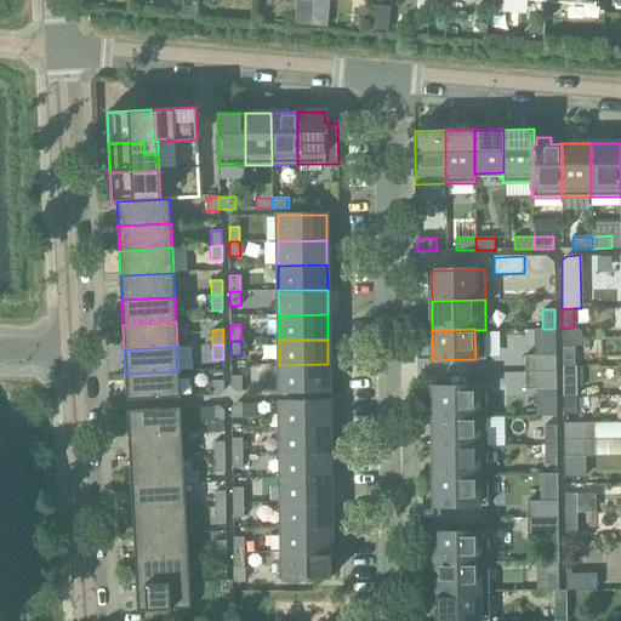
[(563,366),(575,366),(575,347),(563,347),(563,366)]
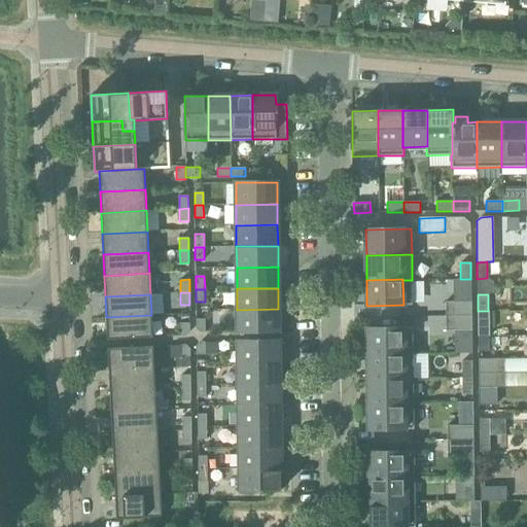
[(446,302),(446,316),(471,316),(471,302),(446,302)]
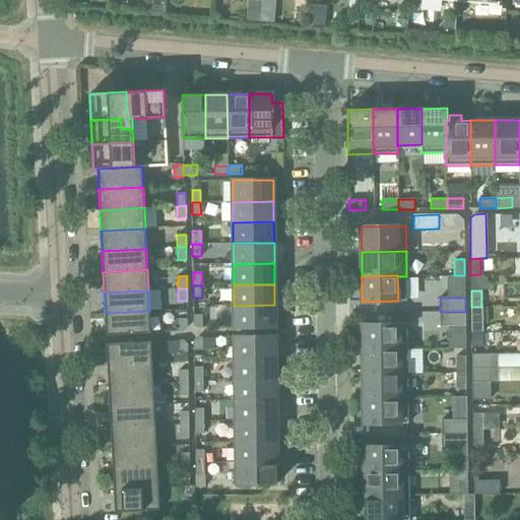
[(274,305),(234,306),(235,327),(275,326),(274,305)]
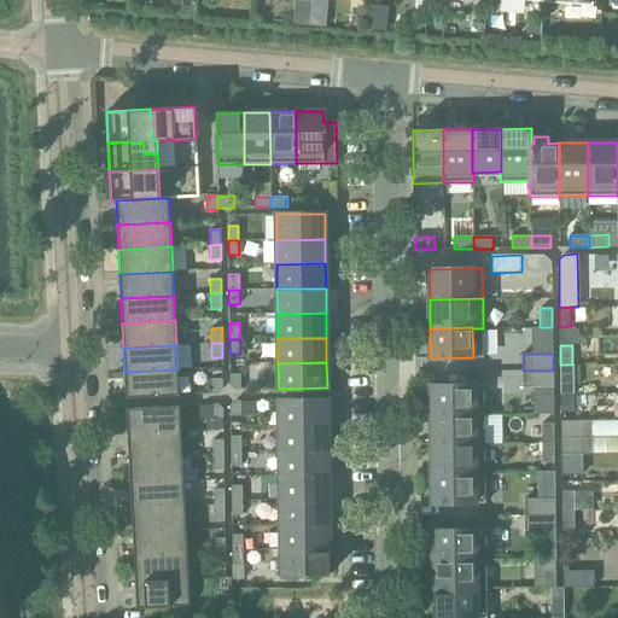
[(572,365),(560,365),(560,384),(560,394),(573,394),(572,365)]
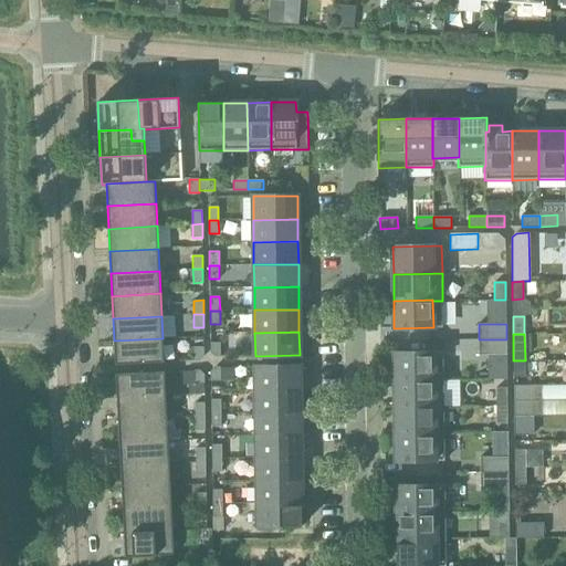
[(164,363),(163,338),(114,341),(115,365),(164,363)]
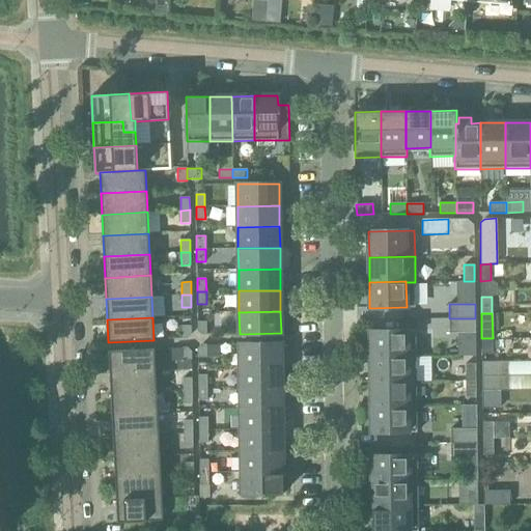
[(475,318),(449,318),(449,333),(475,332),(475,318)]
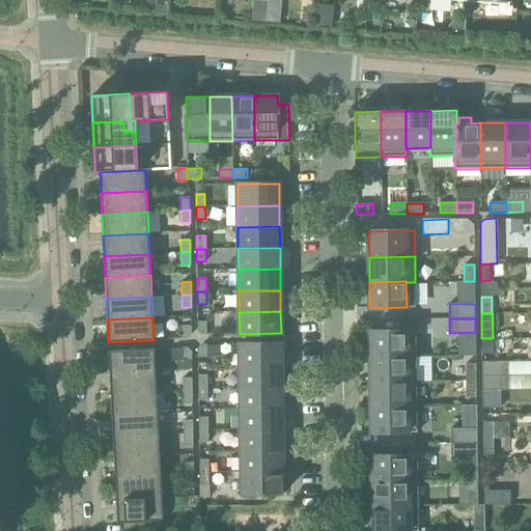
[(201,334),(206,334),(206,322),(197,322),(197,330),(201,334)]
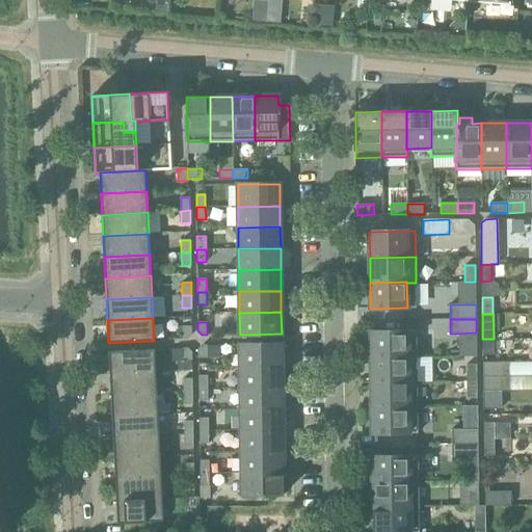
[(187,339),(191,335),(191,326),(183,326),(183,339),(187,339)]
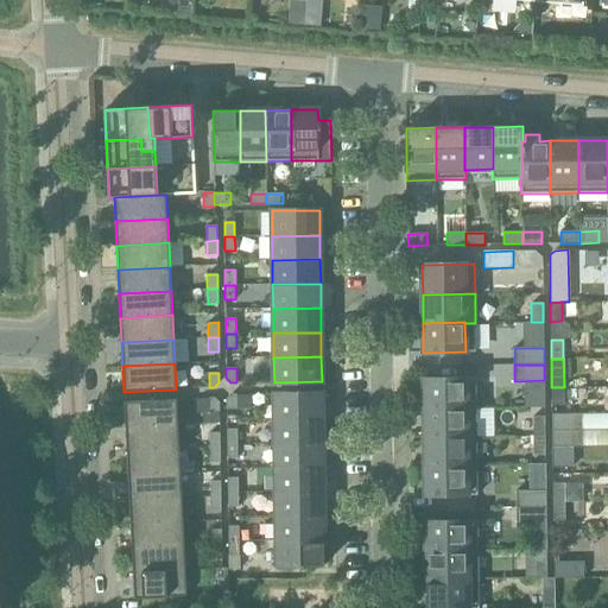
[(424,379),(424,409),(476,409),(476,379),(424,379)]
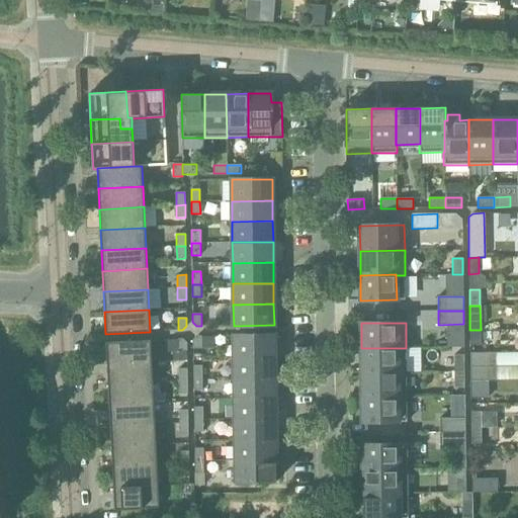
[(481,330),(469,330),(470,344),(481,344),(481,330)]
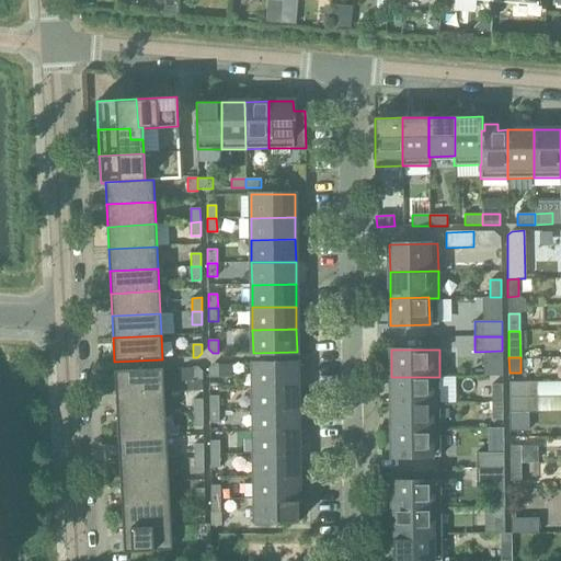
[(253,363),(253,387),(297,386),(297,363),(253,363)]
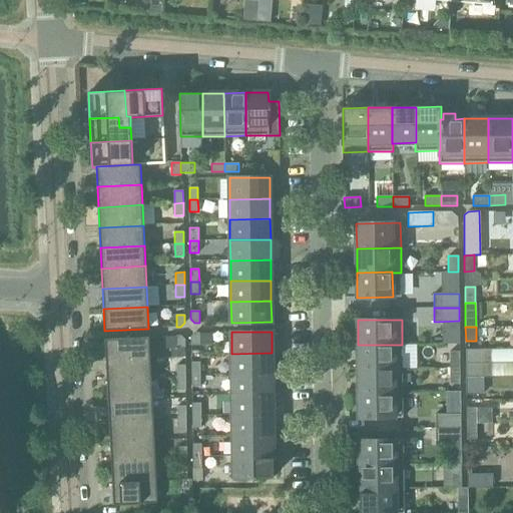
[(191,345),(199,345),(199,333),(194,333),(191,337),(191,345)]
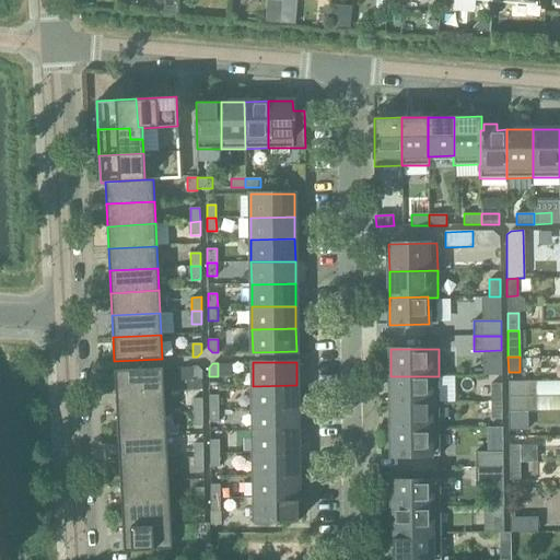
[(193,380),(202,380),(202,371),(198,366),(193,366),(193,380)]
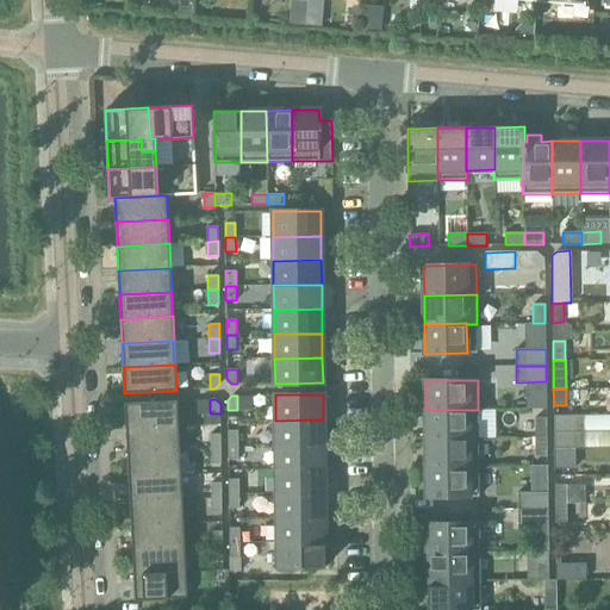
[(124,404),(126,429),(179,427),(176,402),(124,404)]
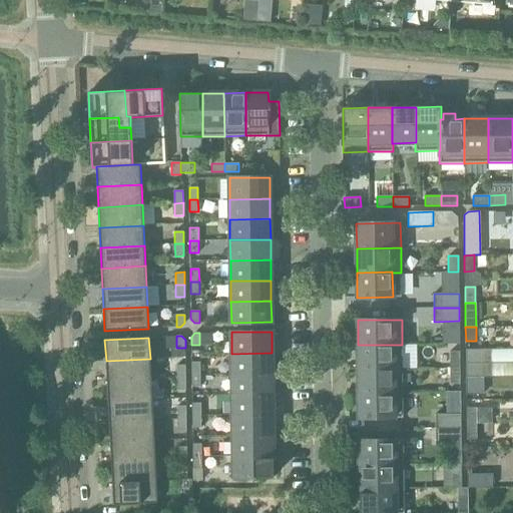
[(358,369),(402,369),(402,345),(358,345),(358,369)]
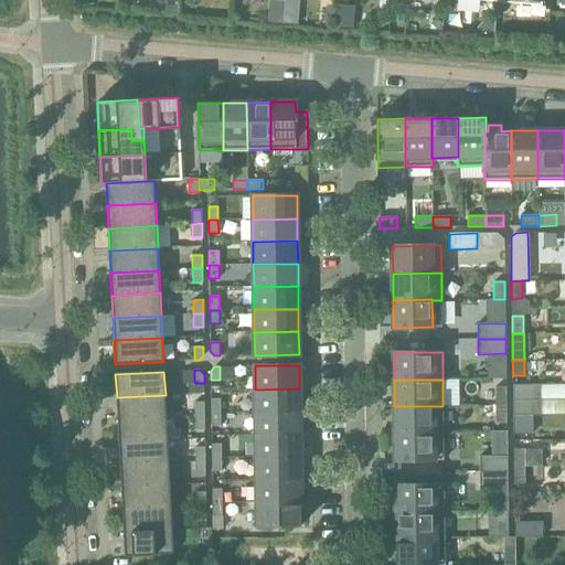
[(513,385),(513,401),(541,400),(541,384),(513,385)]
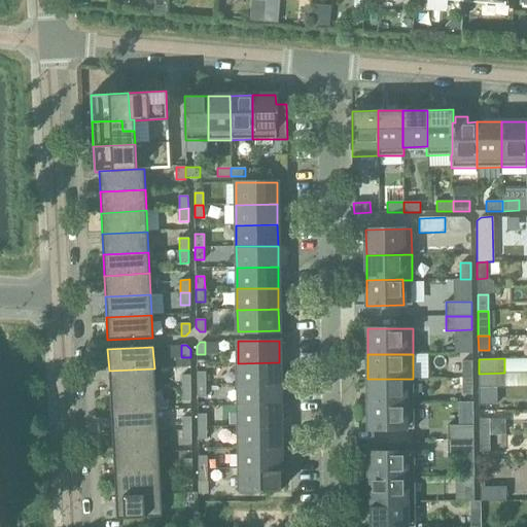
[(462,361),(462,378),(472,378),(472,361),(462,361)]
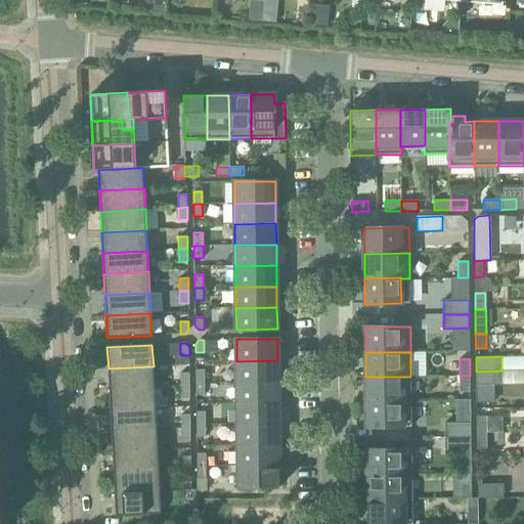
[(236,361),(236,382),(277,382),(277,360),(236,361)]
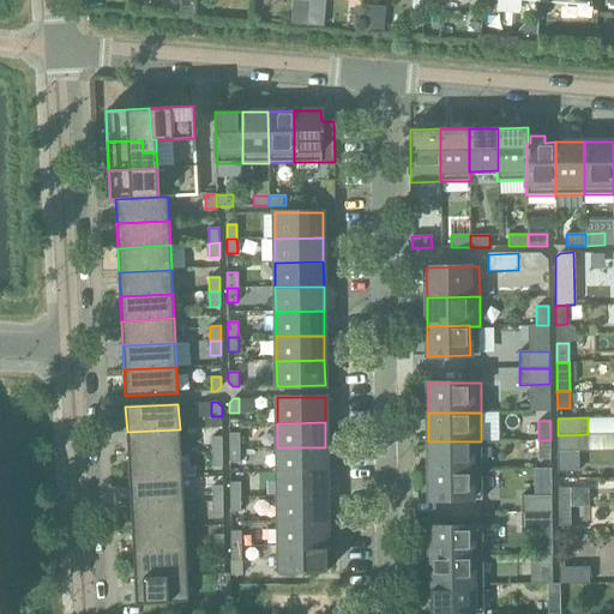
[(180,429),(127,432),(128,457),(181,453),(180,429)]
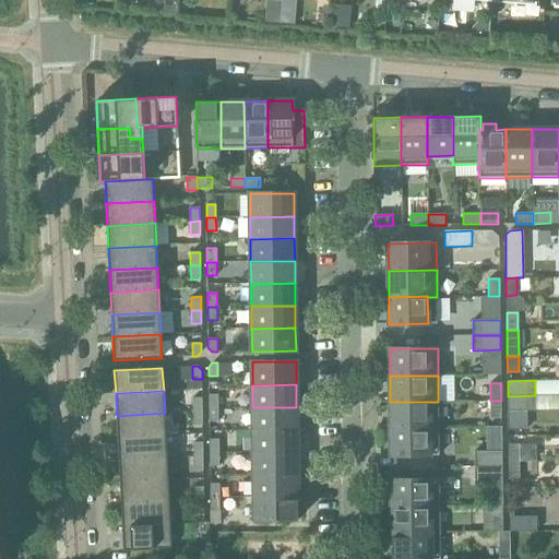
[(209,394),(209,408),(218,408),(218,394),(209,394)]
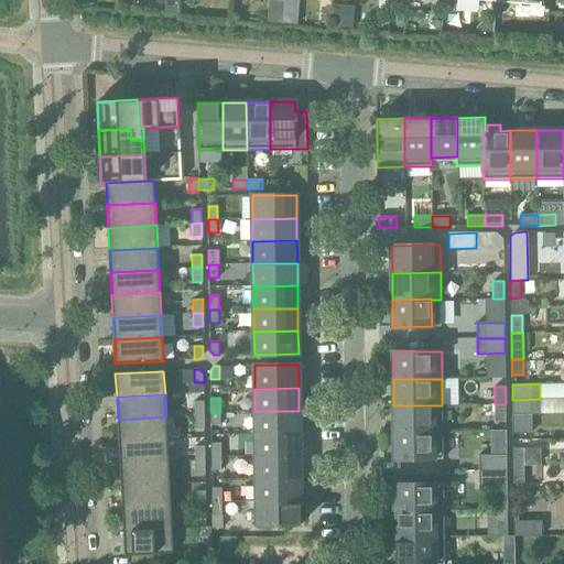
[(540,399),(512,400),(512,414),(532,414),(540,414),(540,399)]
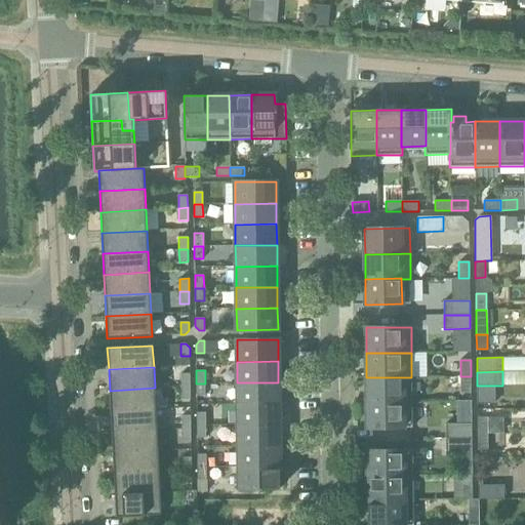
[(180,373),(180,387),(190,386),(190,373),(180,373)]
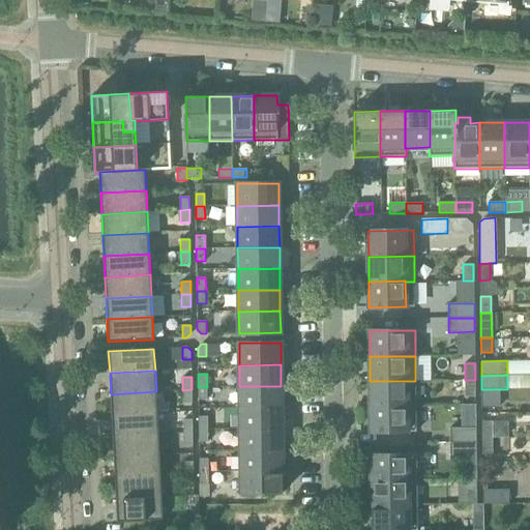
[(475,380),(465,380),(465,396),(475,396),(475,380)]
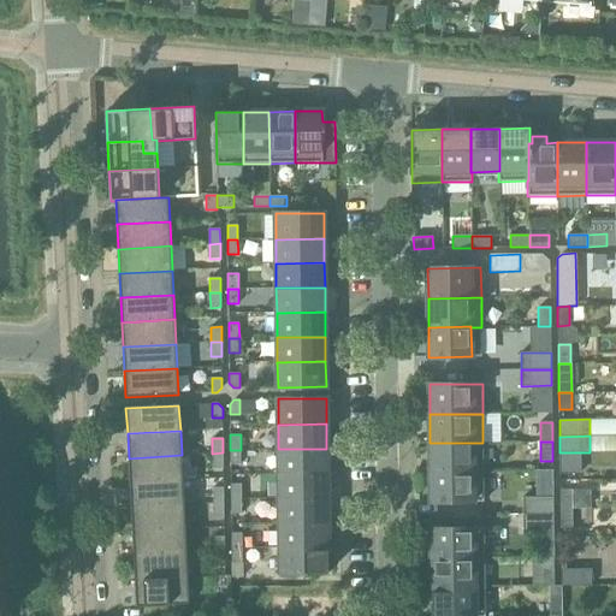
[(430,472),(484,472),(483,443),(430,443),(430,472)]
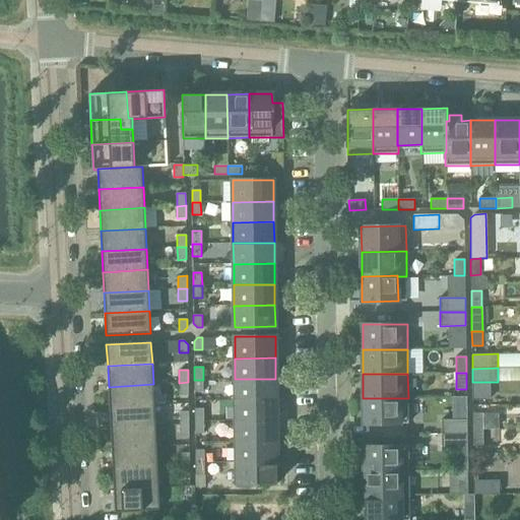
[(275,379),(235,379),(236,400),(276,399),(275,379)]
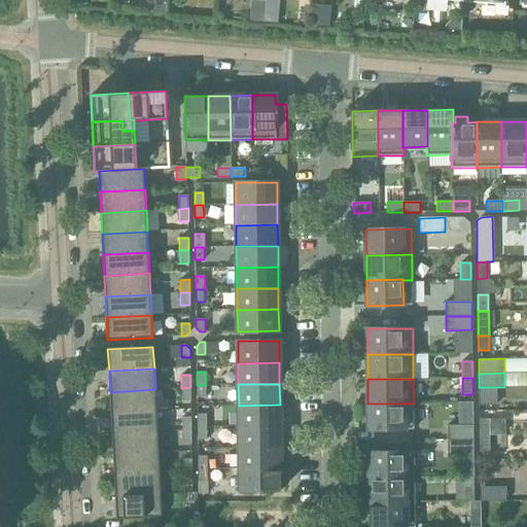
[(206,385),(197,385),(197,397),(206,397),(206,385)]
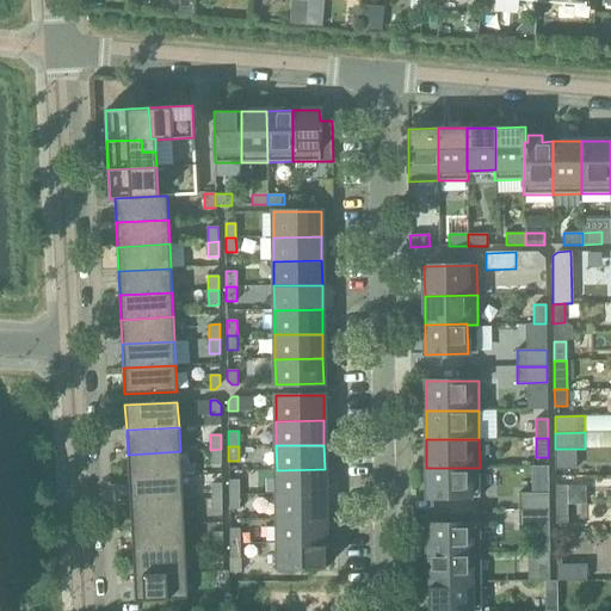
[(221,449),(210,450),(211,464),(221,464),(221,449)]
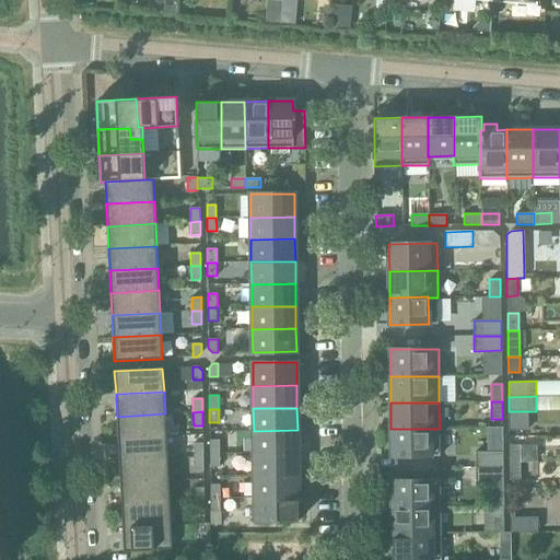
[(528,411),(509,411),(509,431),(528,430),(528,411)]
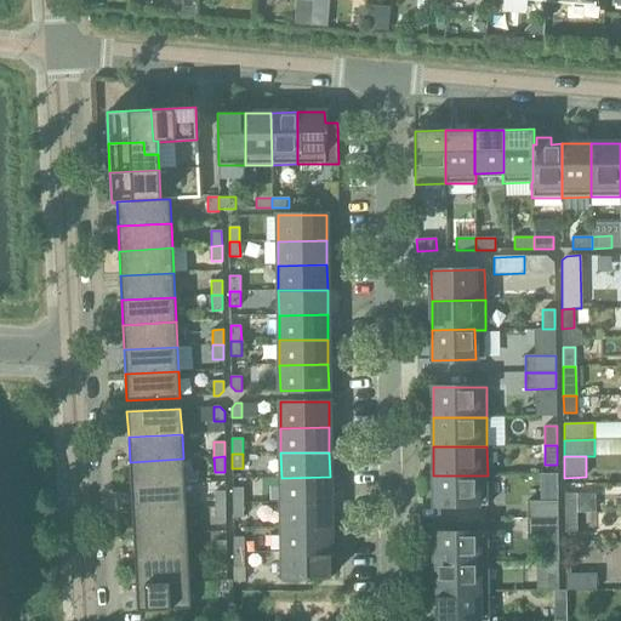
[(130,462),(131,486),(184,484),(183,459),(130,462)]
